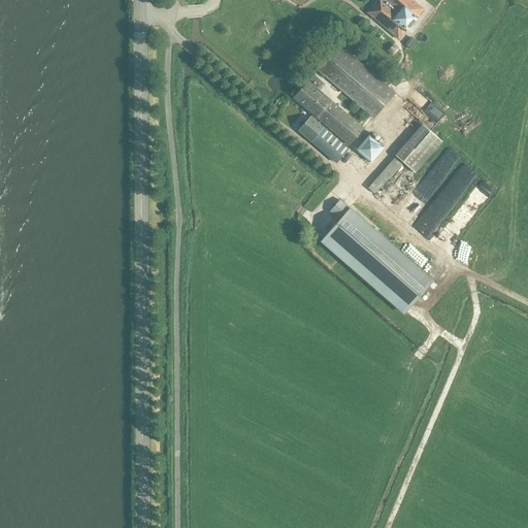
[(418,19),(424,10),(411,0),(377,0),(367,13),(398,40),(405,32),(406,33),(419,19),(418,19)]
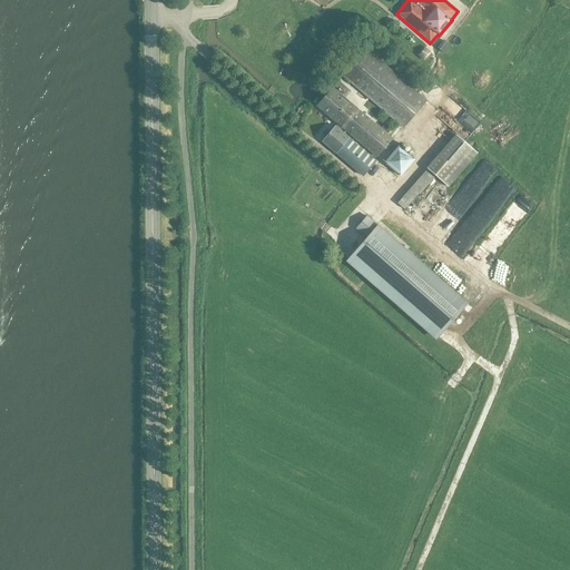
[(450,47),(446,42),(444,41),(438,49),(440,51),(444,55),(450,47)]
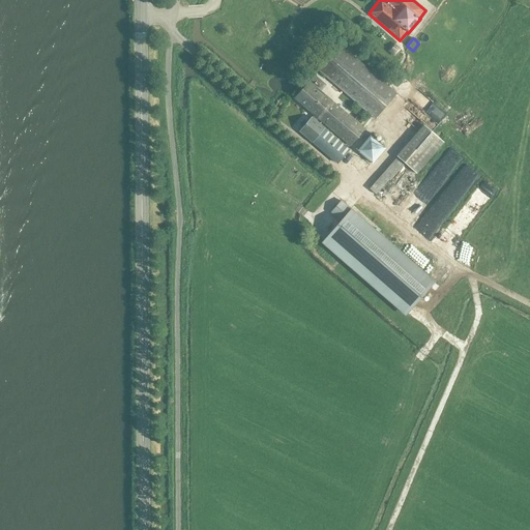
[(319,71),(375,118),(376,119),(396,93),(340,46),(319,71)]
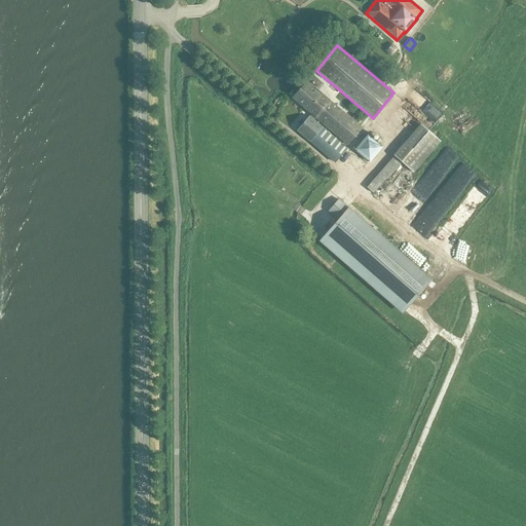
[(348,145),(363,128),(307,82),(293,99),(313,116),(317,119),(348,145)]
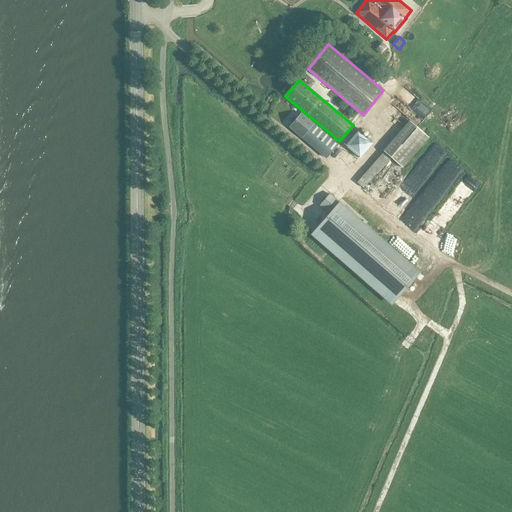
[(423,120),(432,111),(414,93),(405,102),(423,120)]
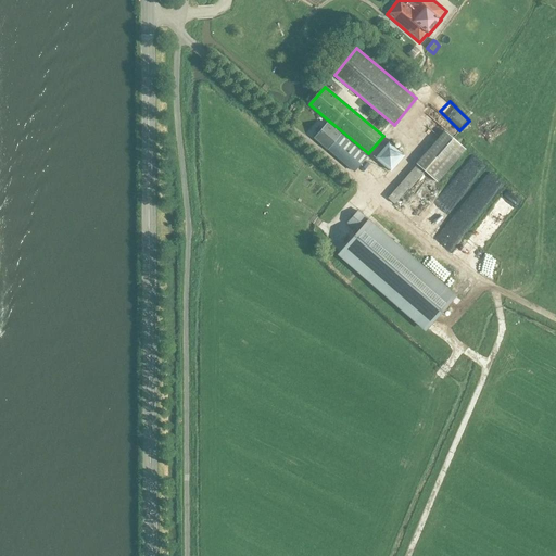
[(306,131),(313,137),(327,123),(320,116),(306,131)]
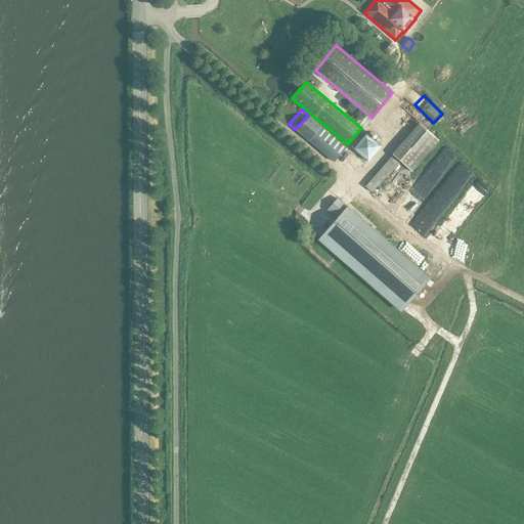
[(316,119),(312,116),(310,119),(299,132),(336,163),(347,149),(314,122),(316,119)]
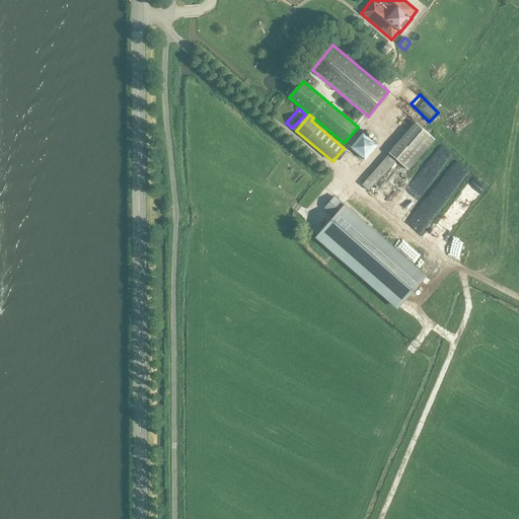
[(416,123),(389,153),(409,169),(435,138),(416,123)]
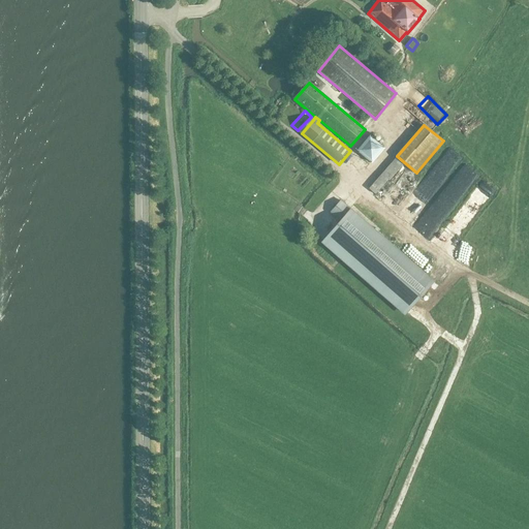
[(369,134),(358,150),(374,162),(385,146),(369,134)]
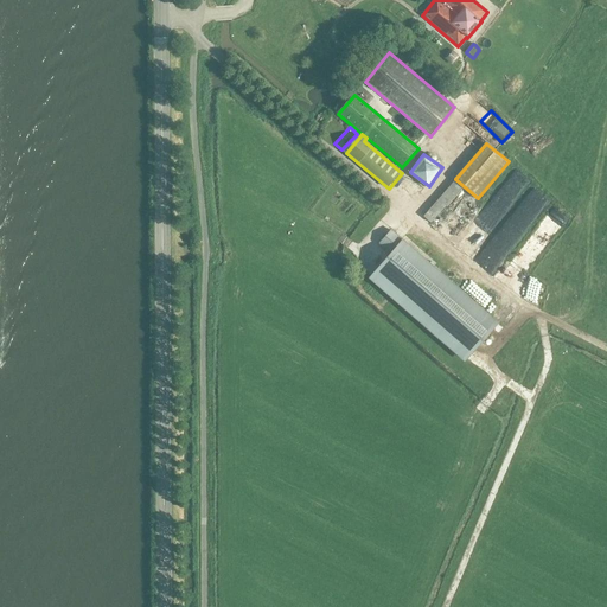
[(492,228),(531,179),(517,168),(478,217),(492,228)]
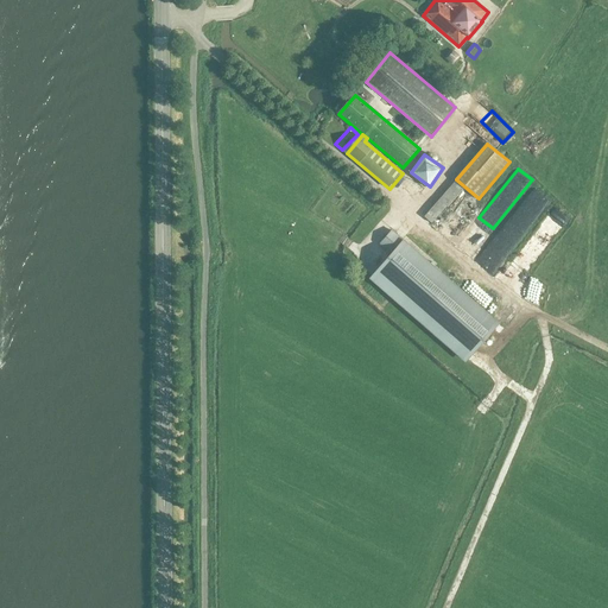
[(447,207),(448,208),(466,188),(456,181),(444,194),(439,201),(424,217),(432,223),(447,207)]
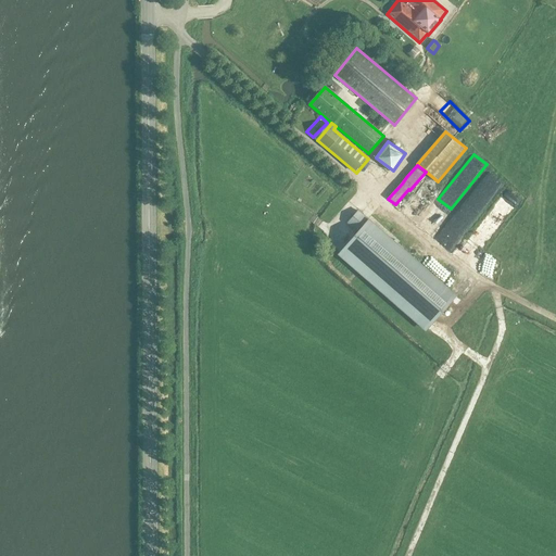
[(428,179),(414,199),(427,207),(441,188),(428,179)]
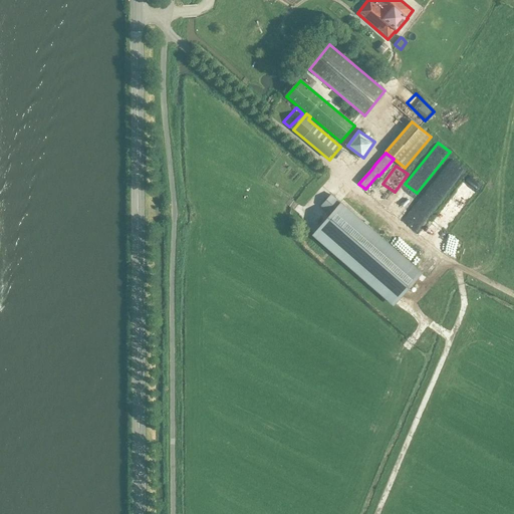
[(419,232),(448,190),(443,186),(439,191),(432,186),(427,193),(430,195),(427,199),(422,195),(404,222),(419,232)]
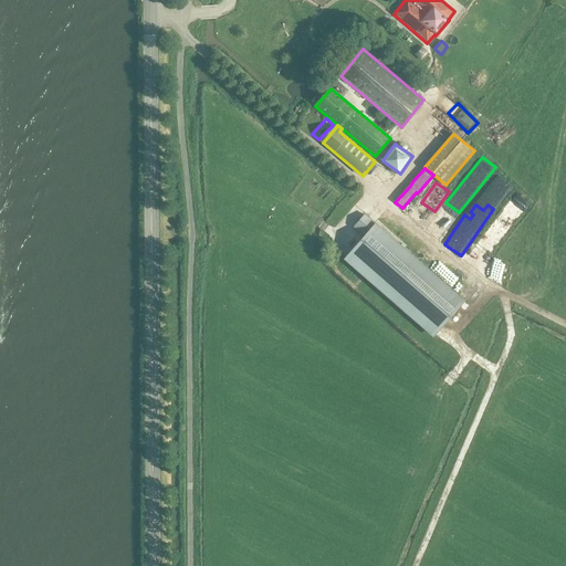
[(364,237),(345,258),(433,335),(463,301),(364,215),(353,227),(364,237)]
